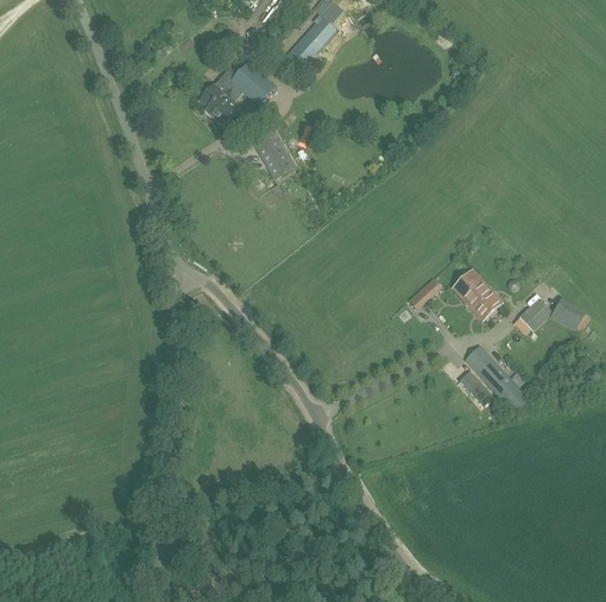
[(300,68),(336,27),(321,14),(284,54),(300,68)]
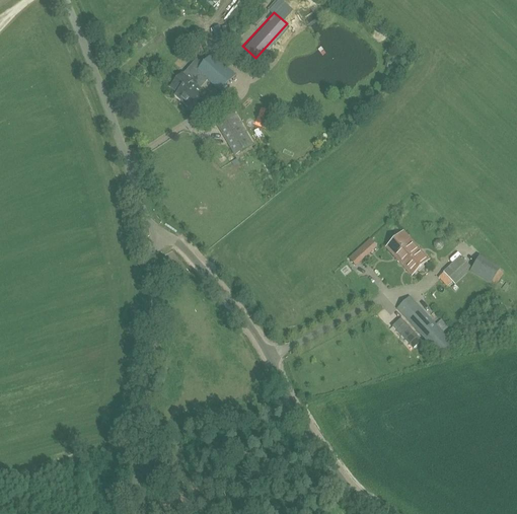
[(210,51),(194,69),(202,76),(204,73),(220,87),(233,72),(210,51)]
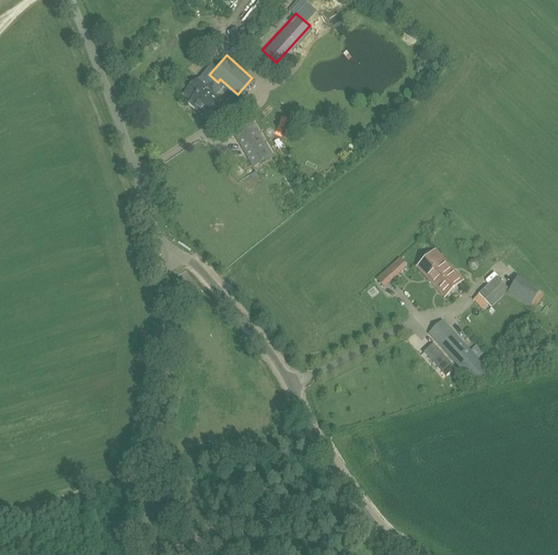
[(196,73),(183,89),(190,94),(188,97),(204,112),(218,95),(213,91),(211,89),(218,82),(209,74),(204,80),(198,76),(196,73)]
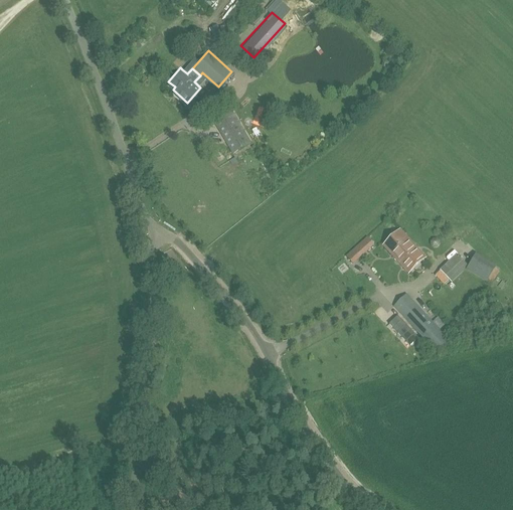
[(231,149),(248,138),(229,106),(211,116),(231,149)]
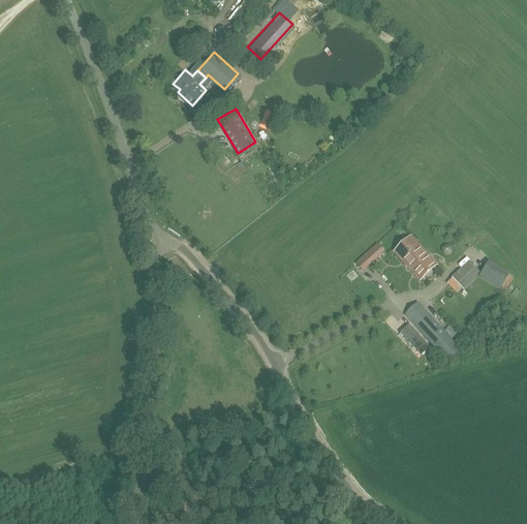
[(416,247),(421,243),(409,232),(392,248),(409,267),(413,263),(411,260),(416,255),(413,253),(419,249),(416,247)]
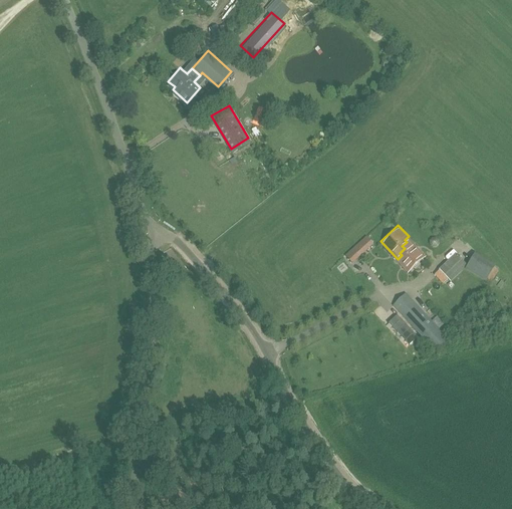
[(402,255),(398,259),(407,268),(424,252),(409,236),(405,240),(407,242),(402,246),(405,248),(400,253),(402,255)]
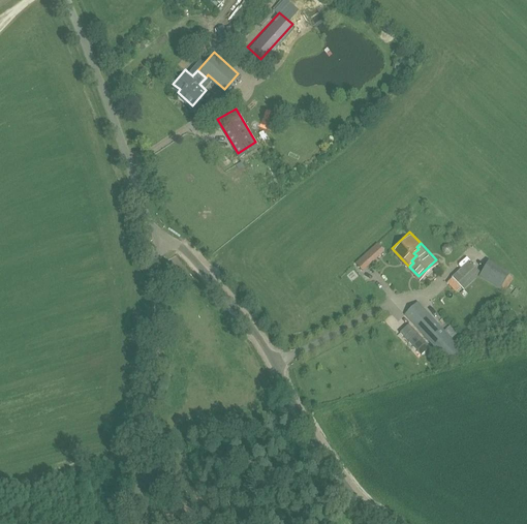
[(376,253),(368,245),(362,251),(369,259),(376,253)]
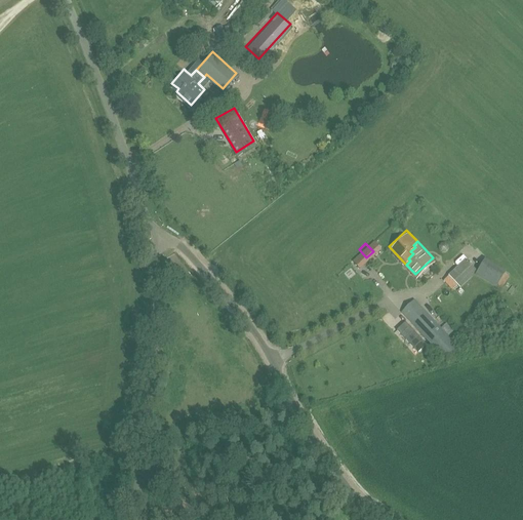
[(458,283),(476,267),(470,261),(465,254),(446,271),(458,283)]
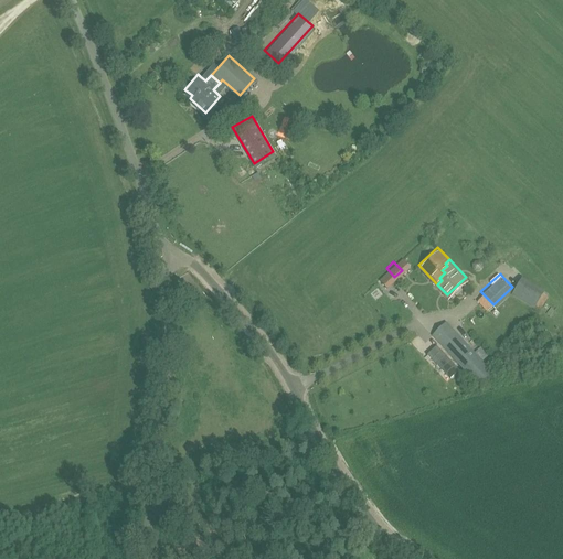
[(479,382),(492,369),(444,318),(431,331),(479,382)]
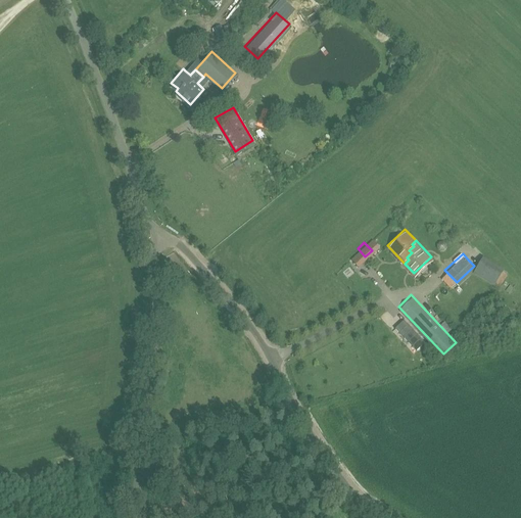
[(393,325),(414,347),(423,339),(401,317),(393,325)]
